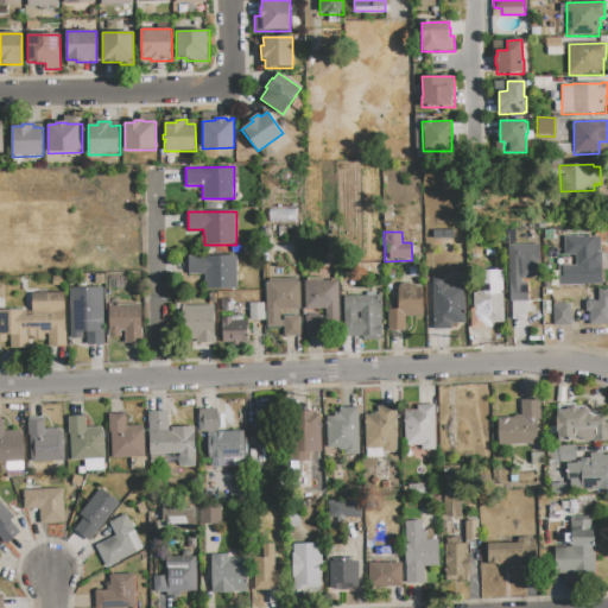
[(564,238),(603,236),(603,268),(576,268),(576,255),(564,255),(564,238)]
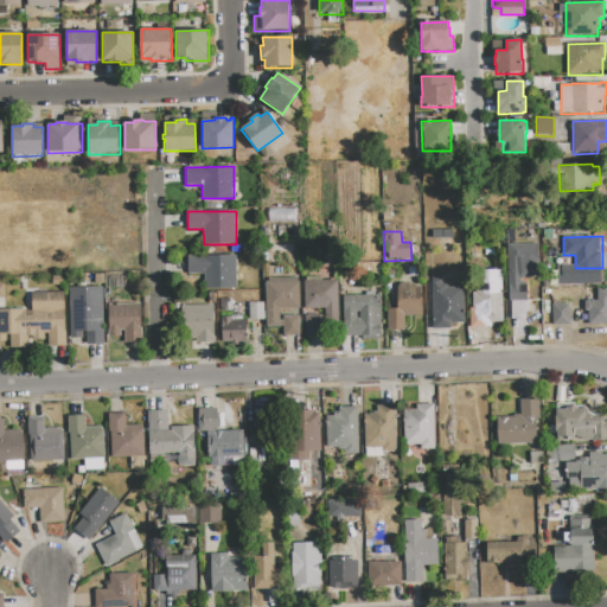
[(506,244),(540,244),(540,278),(521,278),(521,282),(526,282),(526,301),(508,301),(506,244)]
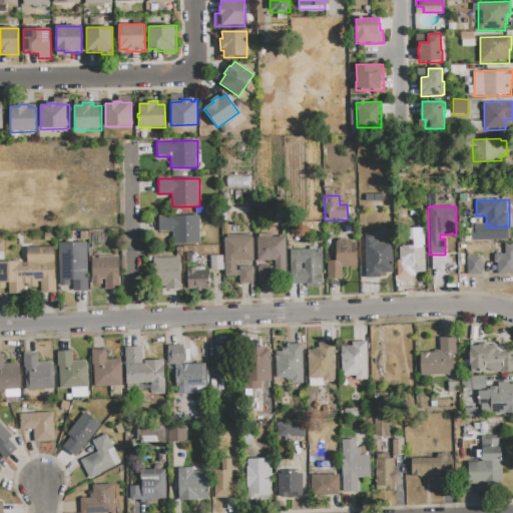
[(158,216),(199,215),(199,243),(172,244),(172,242),(171,242),(171,236),(172,236),(172,231),(158,231),(158,216)]
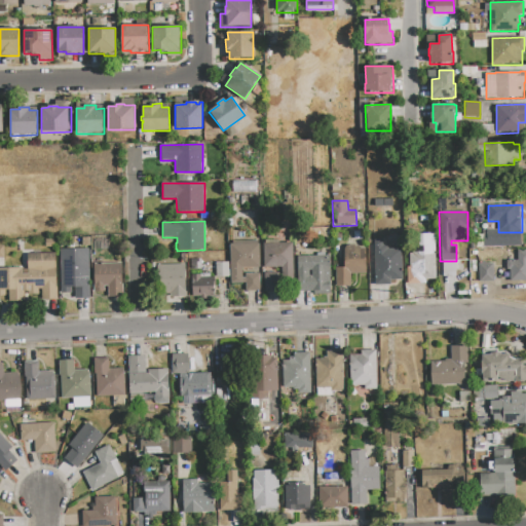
[(374,239),(383,239),(383,246),(387,246),(387,249),(402,248),(403,279),(390,280),(390,286),(376,286),(374,239)]
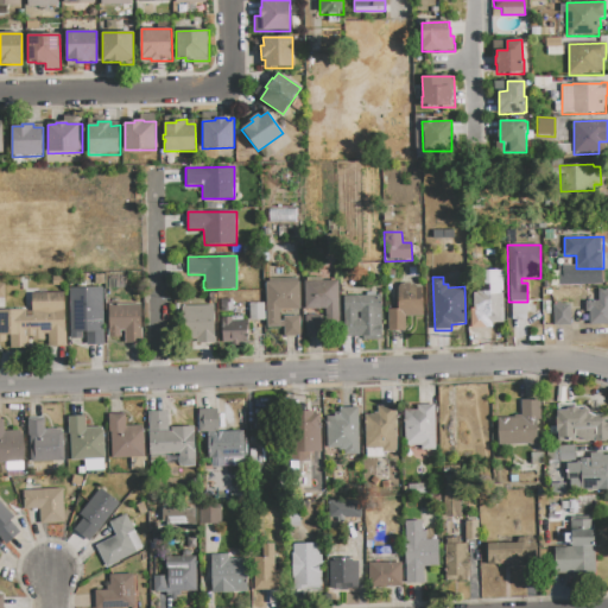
[(480,278),(498,278),(499,286),(504,286),(504,323),(492,323),(492,328),(477,328),(477,312),(473,312),(473,293),(476,293),(476,287),(481,287),(480,278)]
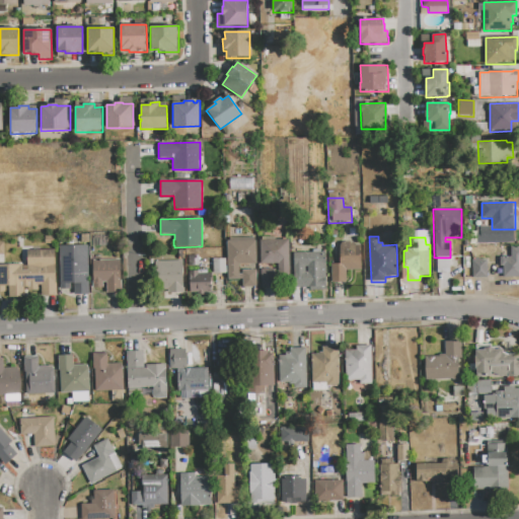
[(227,241),(229,241),(229,238),(255,238),(256,265),(239,265),(239,275),(242,275),(242,271),(256,271),(257,288),(242,288),(242,280),(228,280),(227,241)]
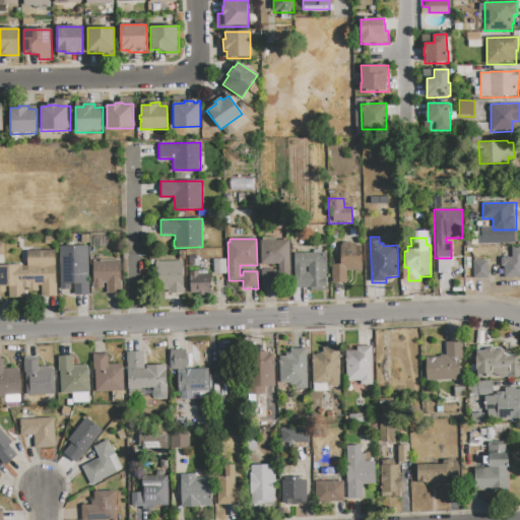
[(260,241),(289,240),(290,287),(262,287),(261,269),(278,269),(278,264),(261,265),(260,241)]
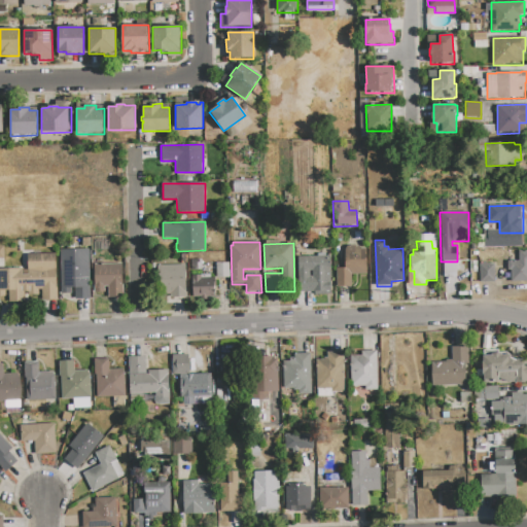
[(347,246),(355,246),(355,247),(359,246),(359,249),(366,249),(366,274),(350,275),(351,287),(337,287),(336,269),(345,269),(344,250),(347,246)]
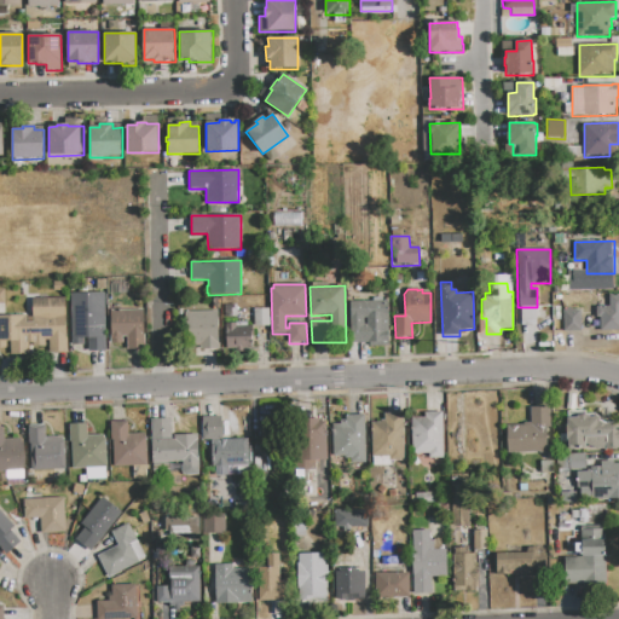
[(70,294),(104,293),(105,352),(88,352),(88,339),(84,339),(84,345),(71,345),(70,294)]
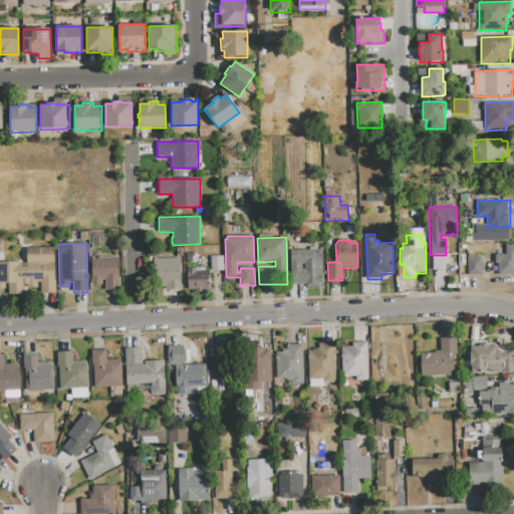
[(513,245),(513,273),(498,274),(497,264),(495,264),(495,255),(506,255),(506,245),(513,245)]
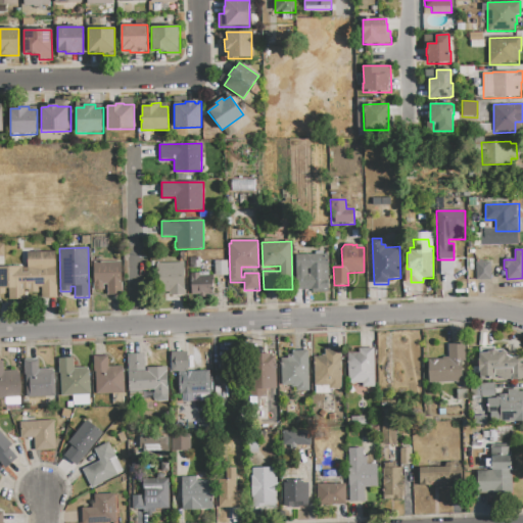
[(0,265),(22,265),(22,273),(28,273),(28,252),(56,251),(57,298),(41,299),(41,287),(39,288),(39,292),(29,292),(29,289),(25,289),(25,299),(0,299),(0,265)]
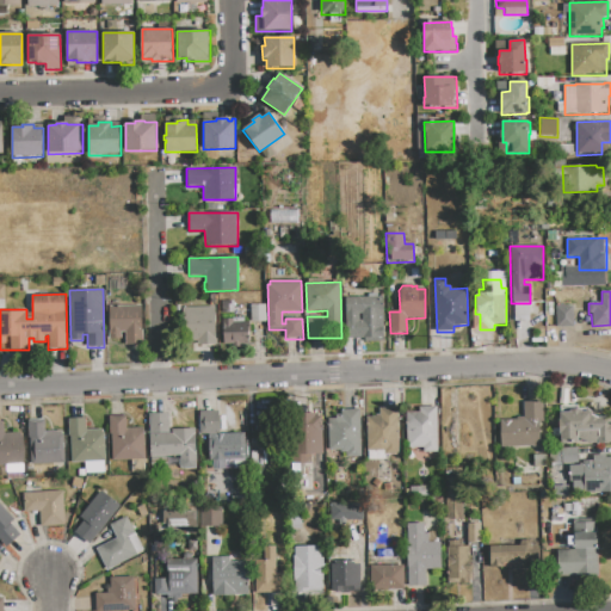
[(345,298),(382,297),(384,341),(364,343),(364,338),(347,339),(345,298)]
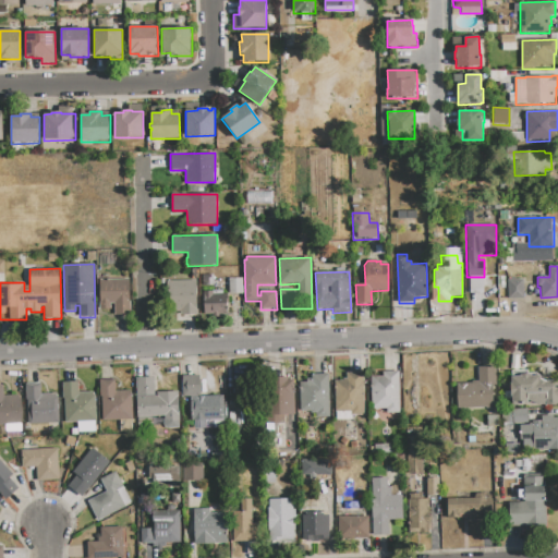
[(202,275),(215,275),(215,279),(227,279),(227,286),(203,286),(202,275)]
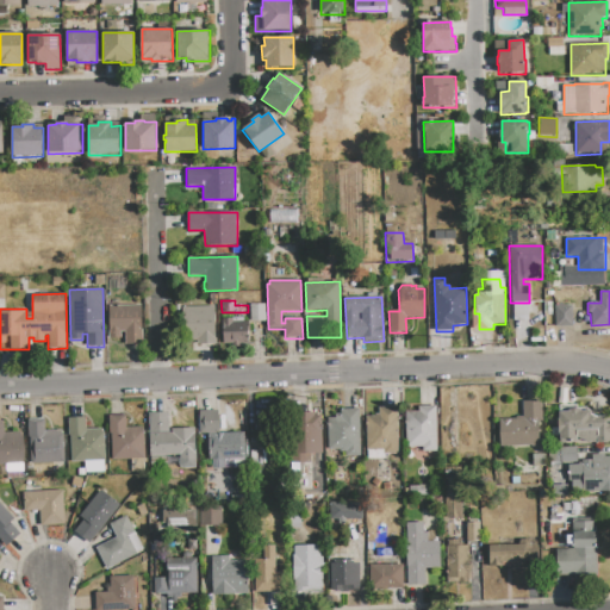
[(250,304),(266,304),(267,322),(251,322),(250,304)]
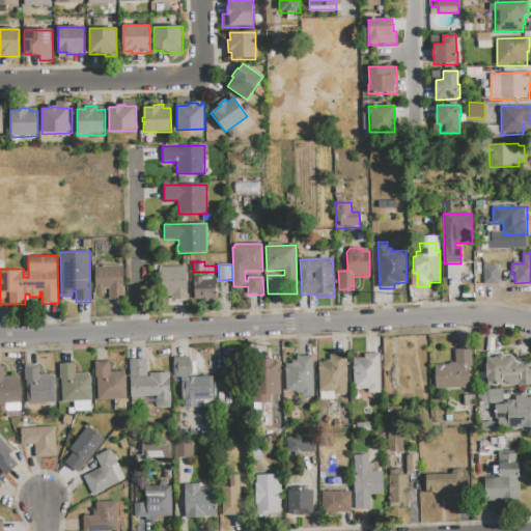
[(94,266),(124,266),(126,300),(109,300),(108,289),(105,289),(105,295),(94,295),(94,266)]
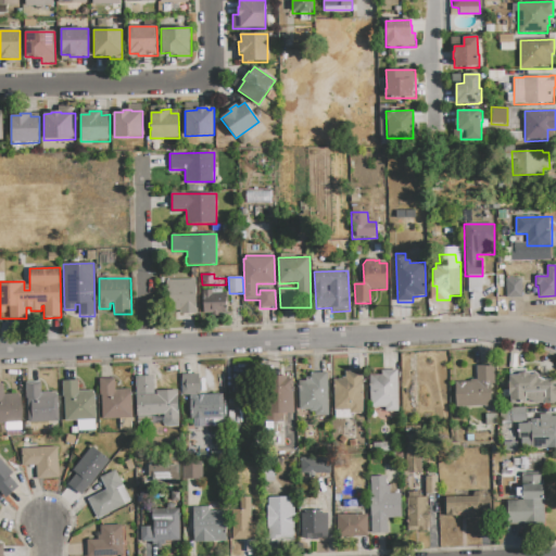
[(167,279),(196,279),(196,308),(198,308),(198,314),(180,314),(180,311),(167,312),(167,279)]
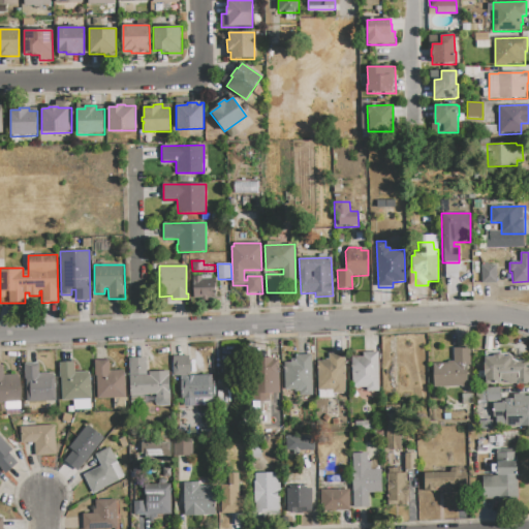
[(481,266),(496,266),(496,283),(483,284),(481,266)]
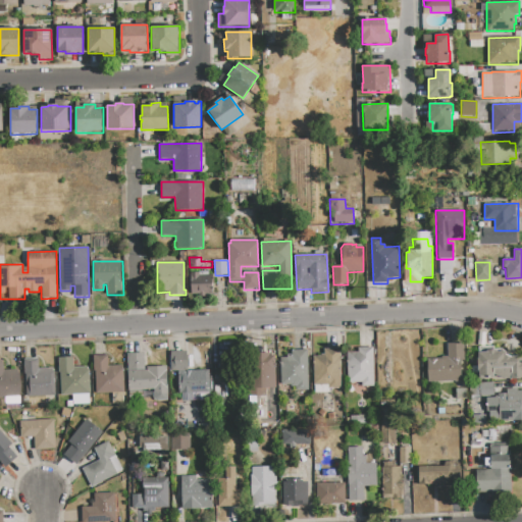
[(190,272),(199,272),(199,276),(209,275),(209,276),(213,276),(214,291),(191,292),(190,272)]
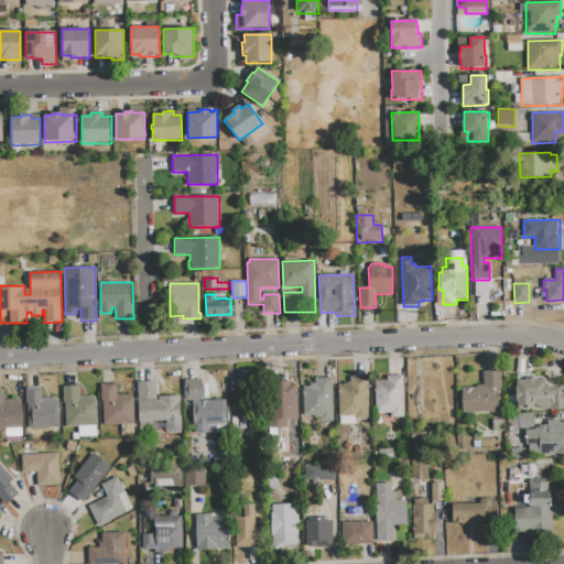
[(502,370),(502,389),(498,389),(499,412),(463,413),(462,388),(477,388),(477,384),(483,384),(483,371),(502,370)]
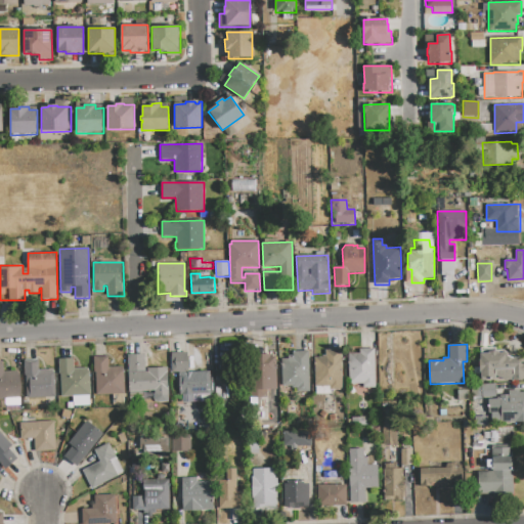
[(480,348),(495,347),(496,351),(506,350),(506,352),(509,352),(509,355),(514,357),(523,357),(523,380),(512,381),(503,379),(503,378),(496,379),(487,380),(487,381),(481,381),(481,374),(480,374),(479,360),(480,359),(480,348)]
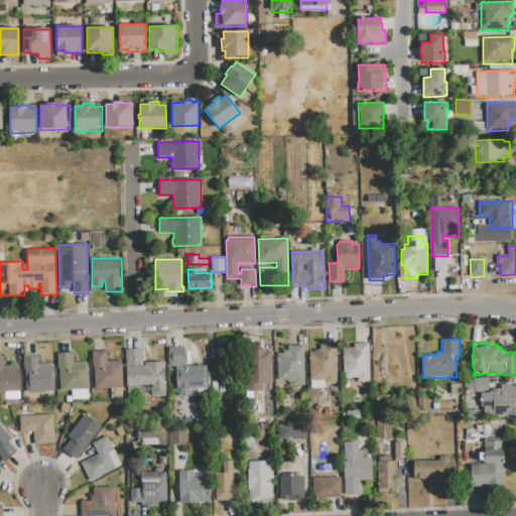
[(369,344),(370,381),(358,382),(358,378),(344,378),(343,349),(354,348),(354,344),(369,344)]
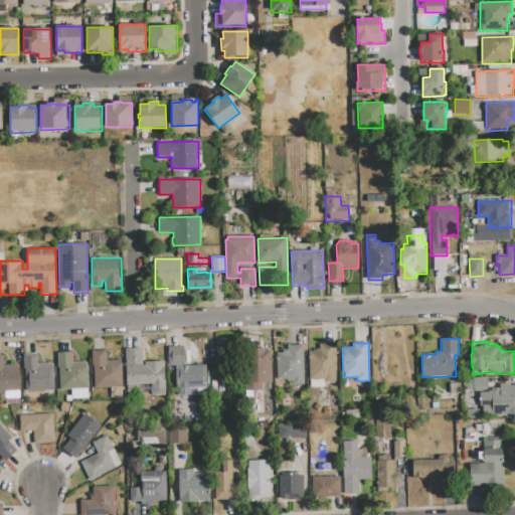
[(335,344),(336,387),(310,388),(309,352),(317,352),(317,350),(320,350),(320,344),(335,344)]
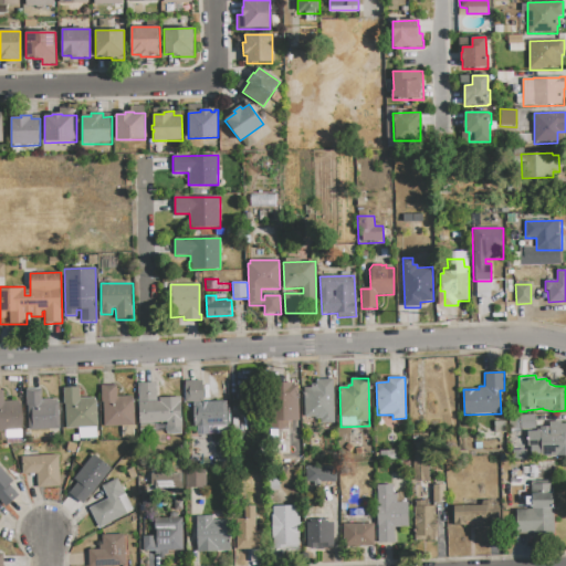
[(333,379),(335,427),(318,427),(318,418),(304,418),(303,387),(315,387),(315,380),(333,379)]
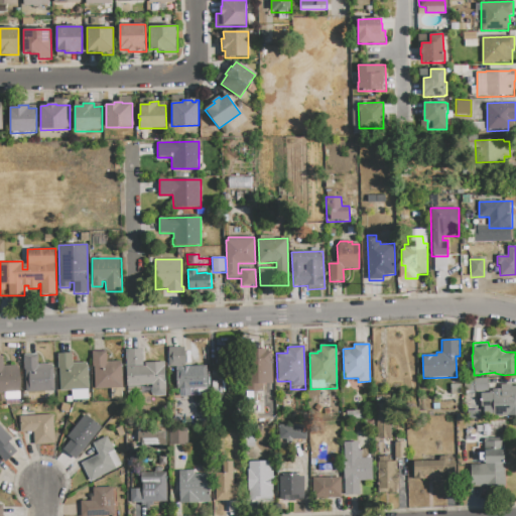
[(168,348),(184,347),(185,367),(207,366),(208,389),(176,390),(175,367),(169,368),(168,348)]
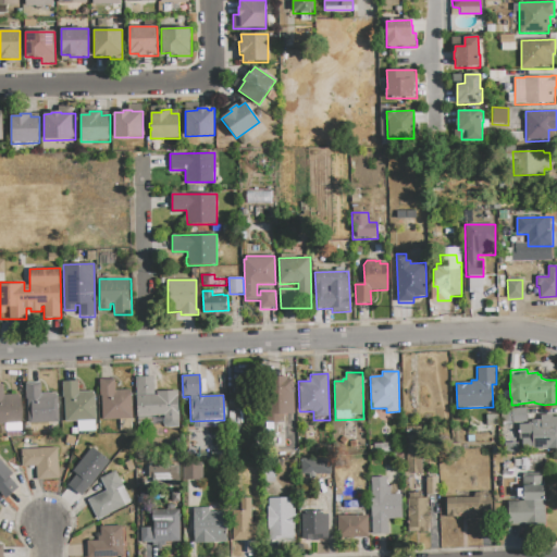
[(136,378),(153,376),(155,395),(157,395),(157,392),(177,391),(180,429),(164,429),(164,416),(152,417),(152,420),(138,420),(136,378)]
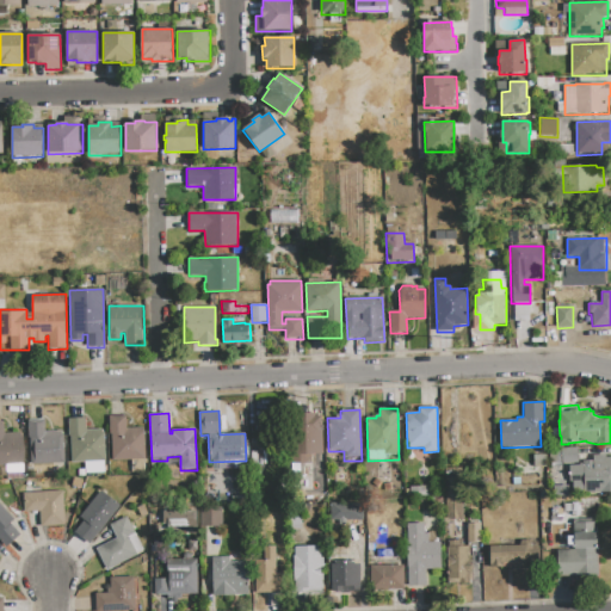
[(321,415),(322,454),(312,454),(312,463),(290,463),(289,417),(298,417),(298,414),(315,413),(315,415),(321,415)]
